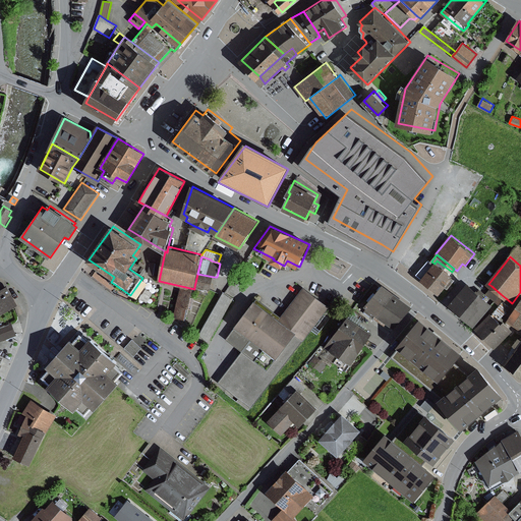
[(334,257),(329,269),(338,274),(344,263),(334,257)]
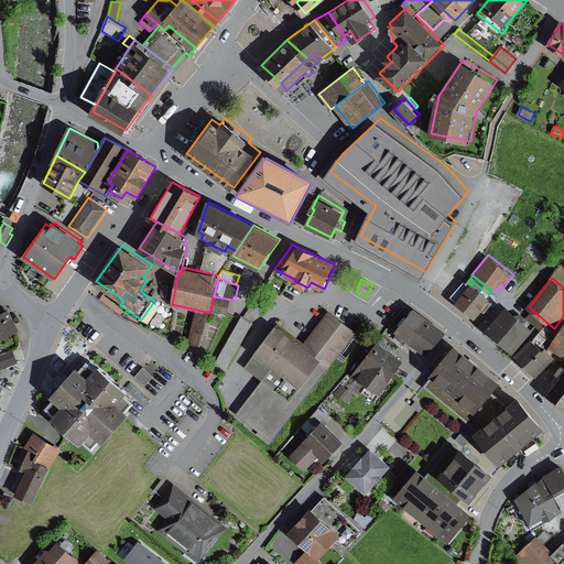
[(467,283),(465,282),(453,296),(458,301),(457,302),(477,317),(492,297),(489,294),(473,282),(470,285),(467,283)]
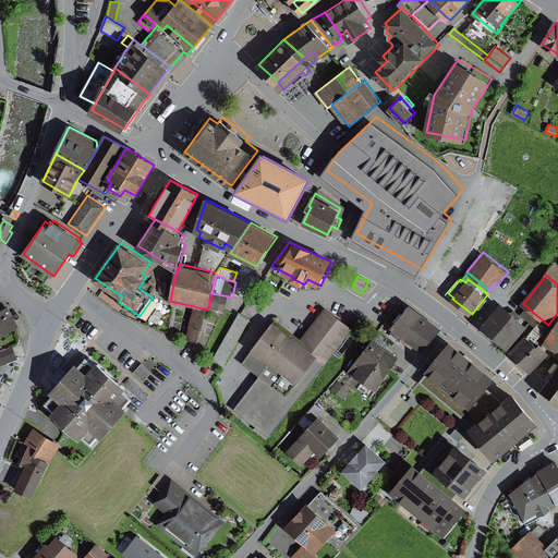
[(171,282),(161,280),(159,293),(169,295),(171,282)]
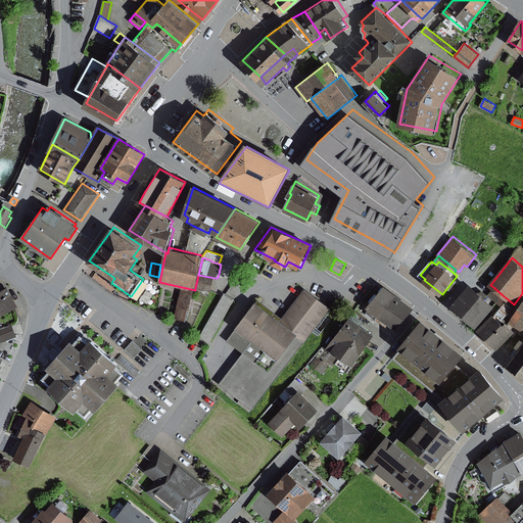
[(215,278),(198,275),(195,288),(211,291),(215,278)]
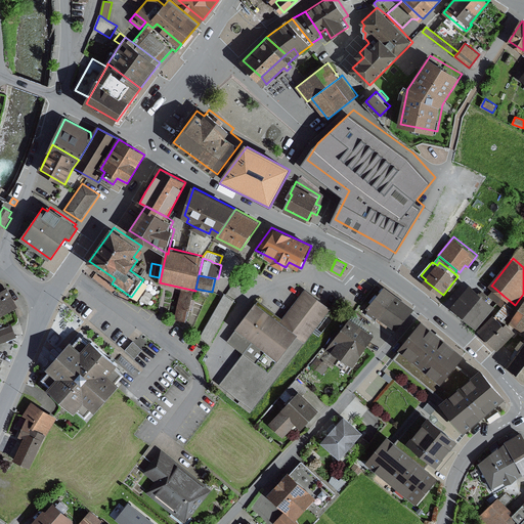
[(497,305),(473,284),(454,306),(479,328),(497,305)]
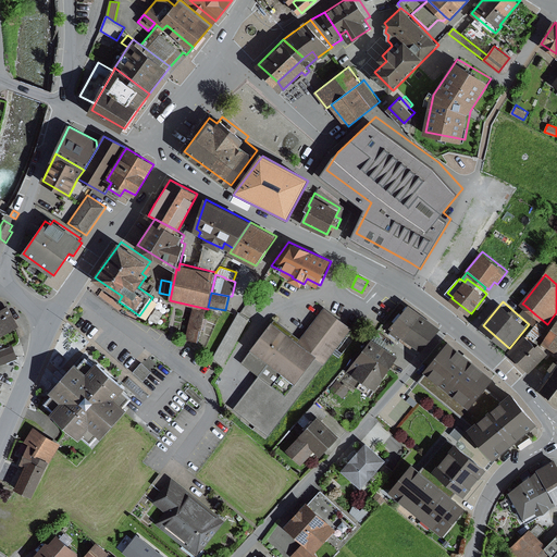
[(0,308),(0,335),(21,324),(10,304),(0,309),(0,308)]
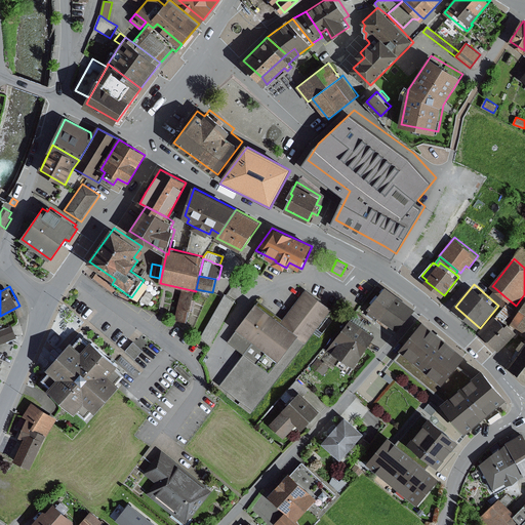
[(196,291),(183,288),(175,319),(189,321),(196,291)]
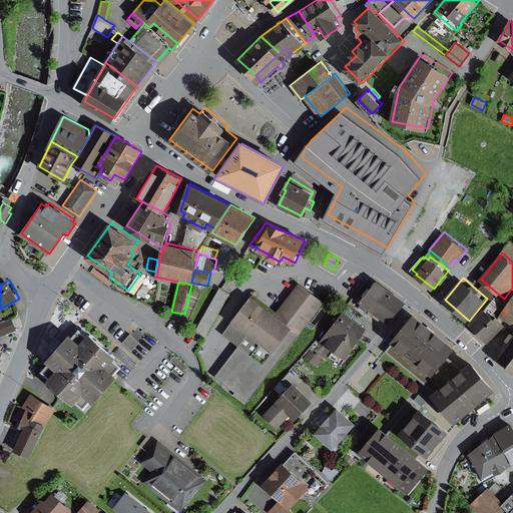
[(372,310),(388,291),(376,282),(360,301),(363,303),(360,306),(370,313),(372,310)]
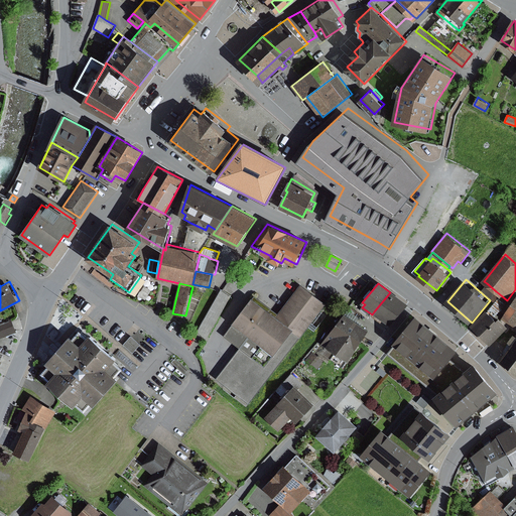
[(496,291),(487,283),(482,290),(491,298),(496,291)]
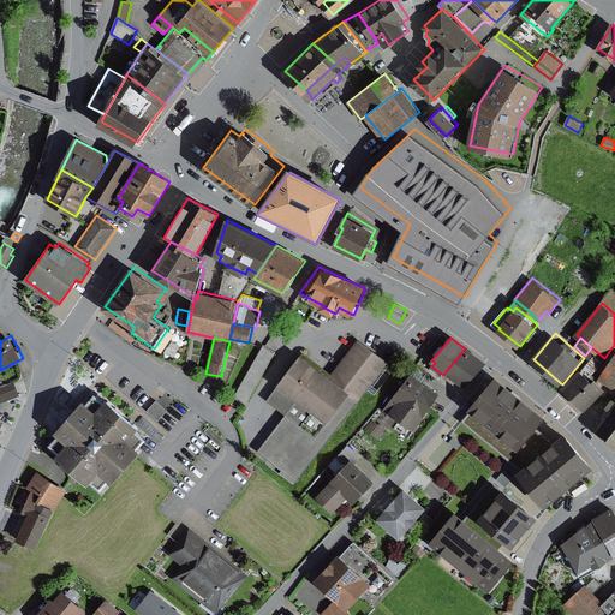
[(330,377),(303,357),(269,400),(287,413),(316,437),(350,395),(358,402),(389,362),(360,339),(330,377)]
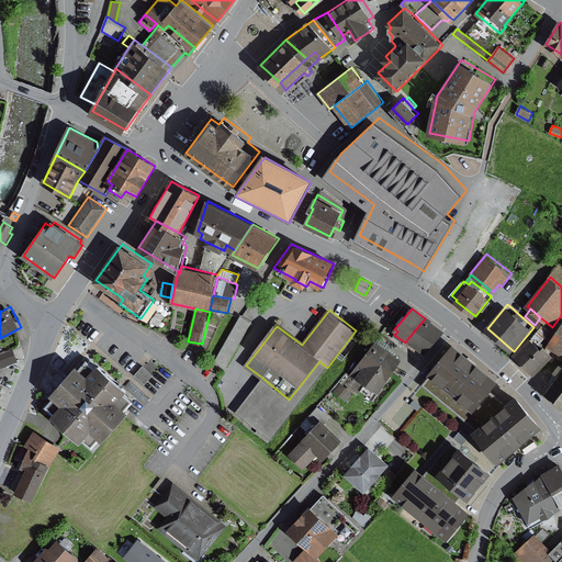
[(240,315),(215,360),(225,368),(251,322),(244,316),(240,315)]
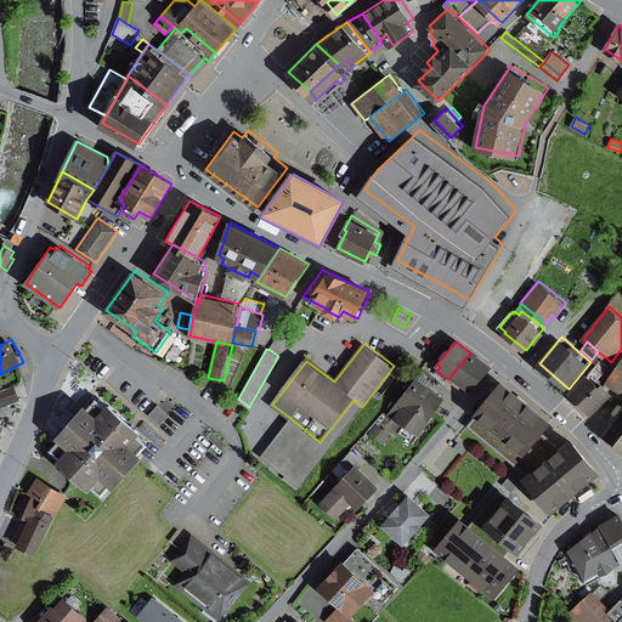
[(604,356),(591,373),(600,380),(604,374),(609,378),(621,358),(621,351),(611,362),(604,356)]
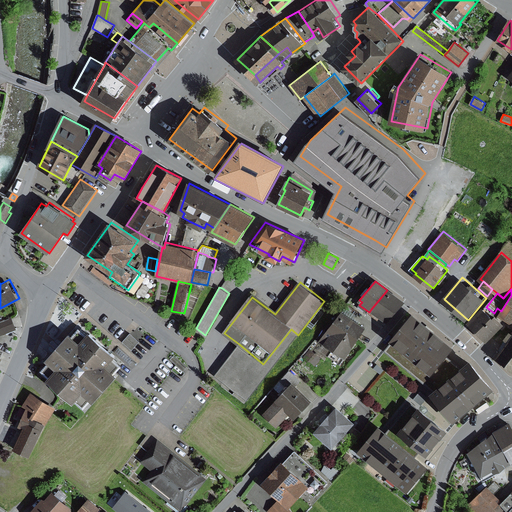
[(403,303),(387,290),(371,309),(388,322),(403,303)]
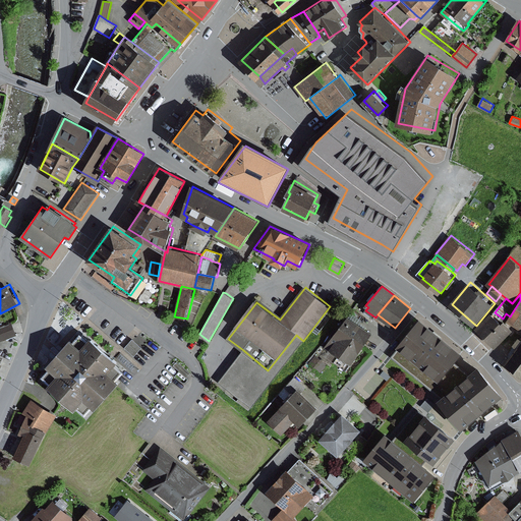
[(520,300),(510,316),(508,321),(520,330),(520,300)]
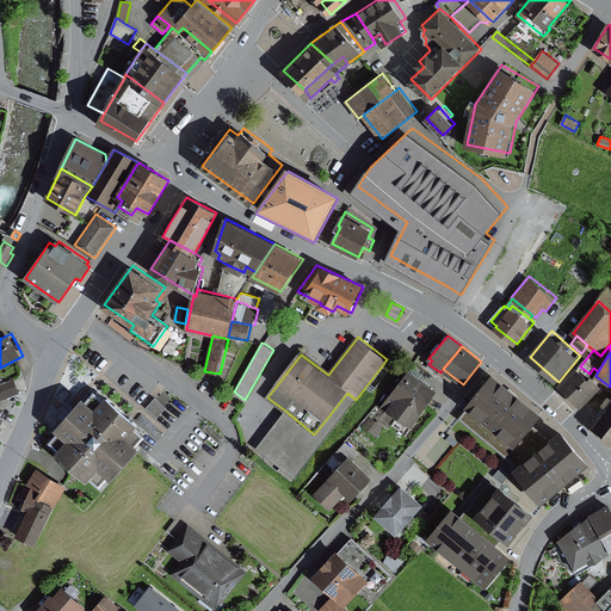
[(591,377),(578,365),(560,384),(584,407),(604,387),(592,376),(591,377)]
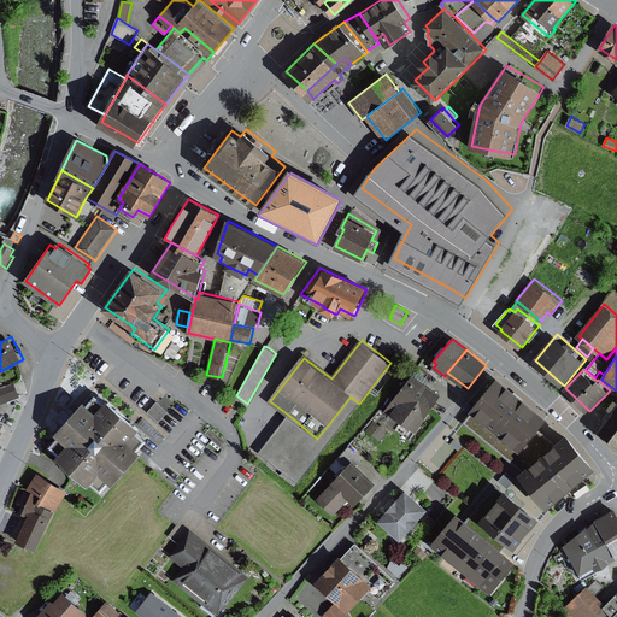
[(442,394),(413,375),(387,411),(401,421),(397,429),(411,439),(442,394)]
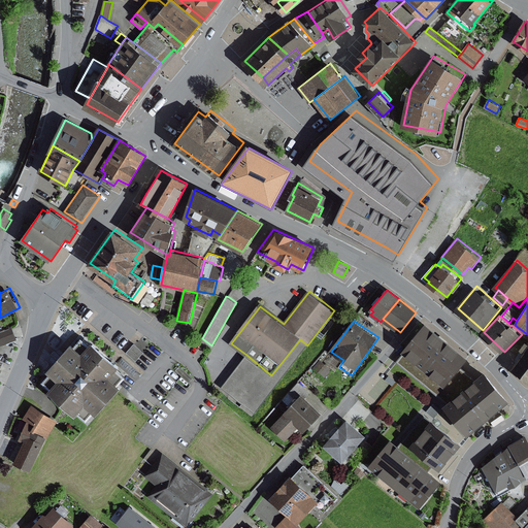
[(427,323),(396,361),(446,402),(467,375),(460,369),(469,358),(427,323)]
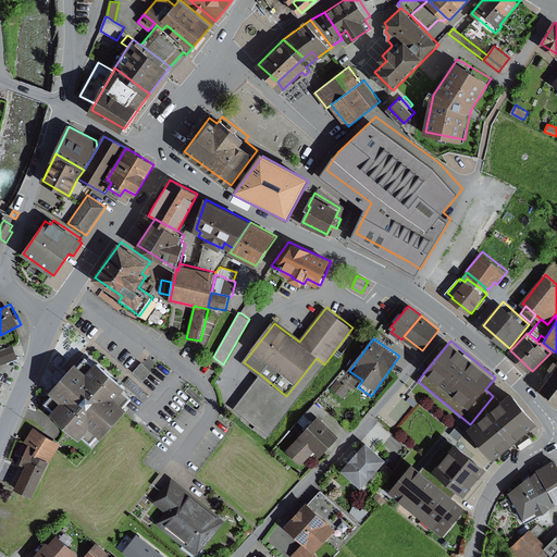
[(13,346),(0,350),(0,366),(19,358),(15,351),(13,346)]
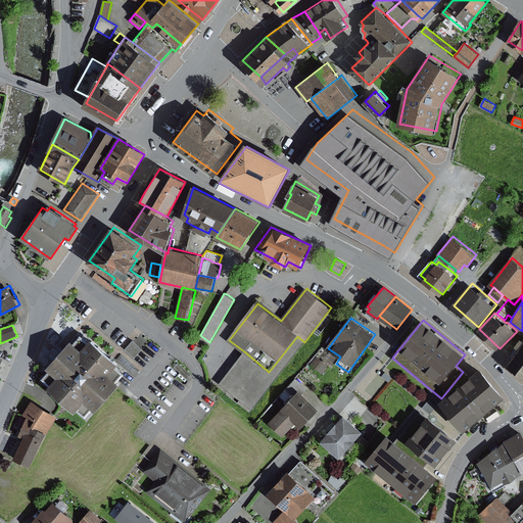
[(76,340),(73,338),(48,366),(52,370),(44,378),(52,384),(49,387),(77,411),(80,407),(87,412),(94,405),(98,408),(120,382),(116,380),(123,373),(115,367),(121,361),(93,337),(90,340),(82,334),(76,340)]
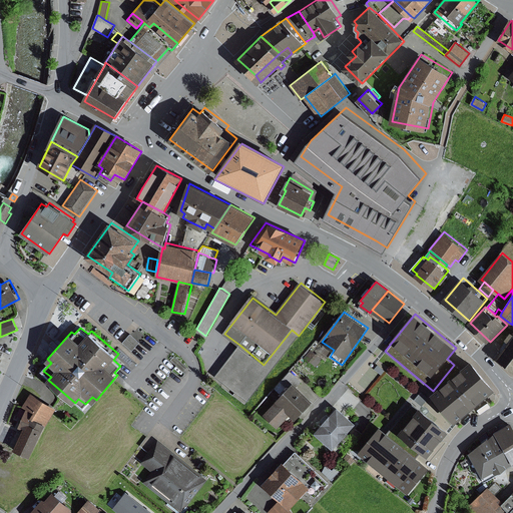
[(512,332),(512,331),(505,340),(509,344),(499,358),(512,369),(512,332)]
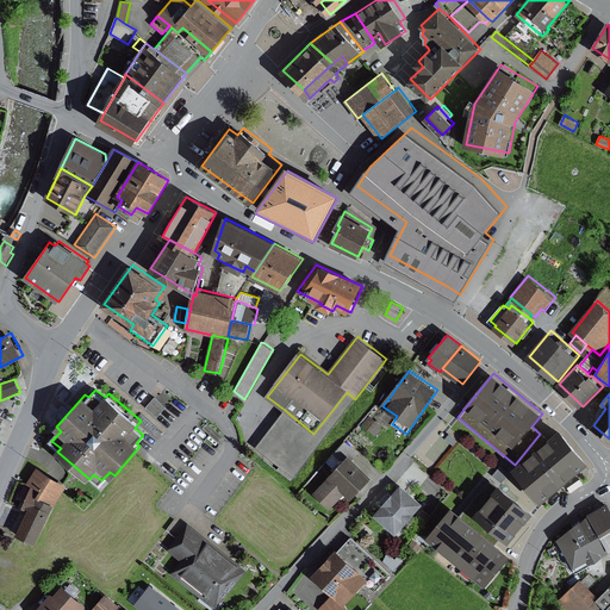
[(155,397),(147,406),(159,416),(167,406),(155,397)]
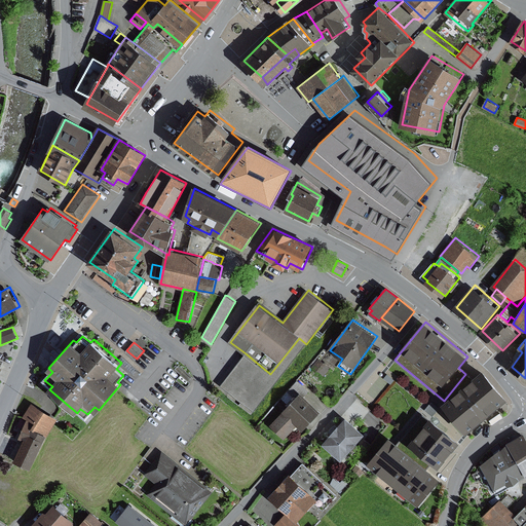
[(123,357),(119,361),(134,374),(138,370),(123,357)]
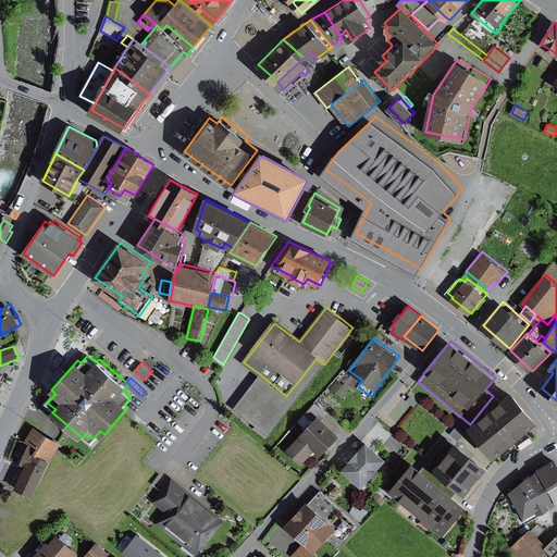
[(337,380),(330,388),(343,399),(350,390),(337,380)]
